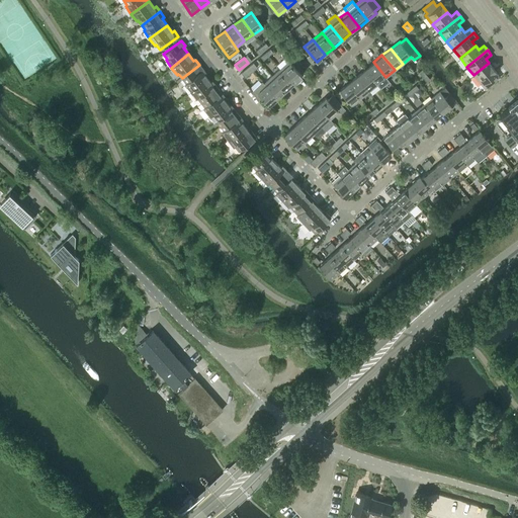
[(288,61),(279,69),(292,83),(301,75),(288,61)]
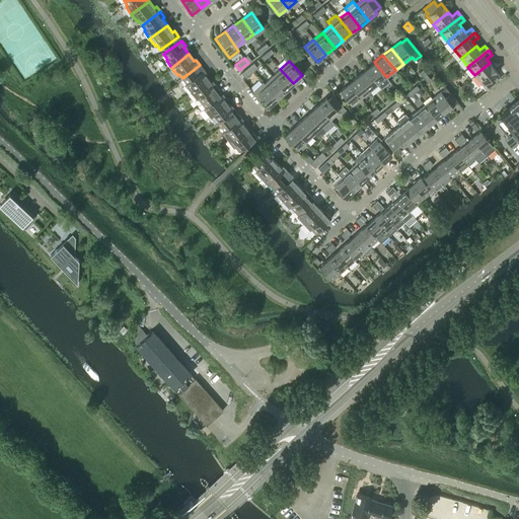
[(374,62),(366,69),(378,84),(381,88),(389,81),(386,77),(374,62)]
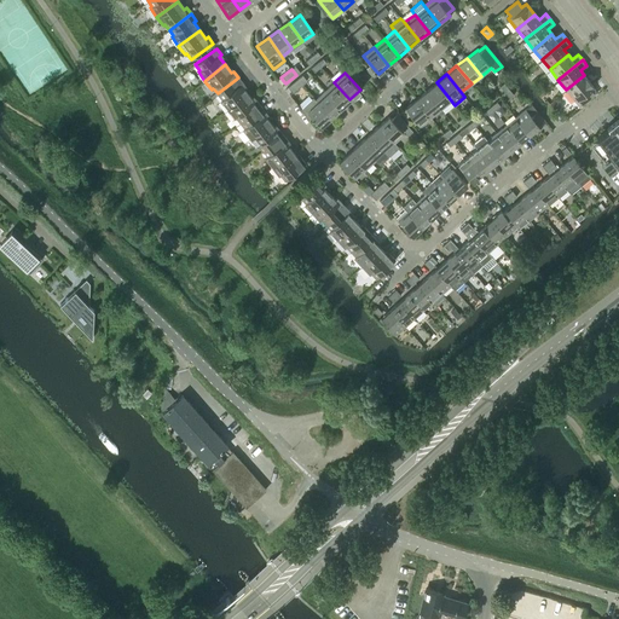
[(566,90),(574,100),(579,106),(593,96),(589,90),(593,86),(584,75),(566,90)]
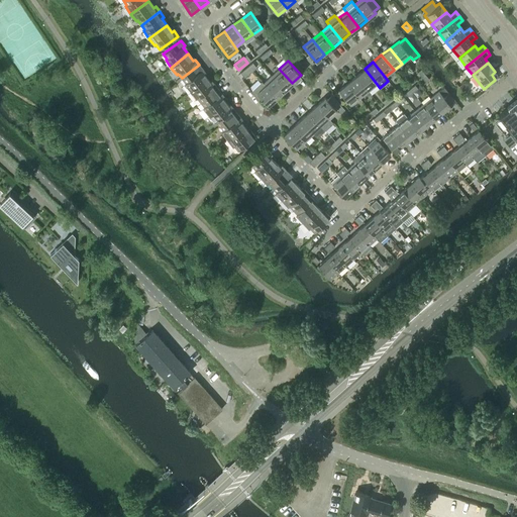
[(184,84),(190,91),(207,78),(202,72),(204,70),(199,65),(182,78),(185,83),(184,84)]
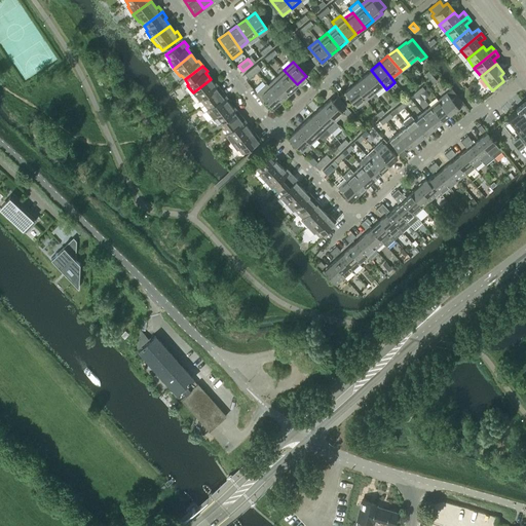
[(258,71),(253,66),(245,73),(249,78),(258,71)]
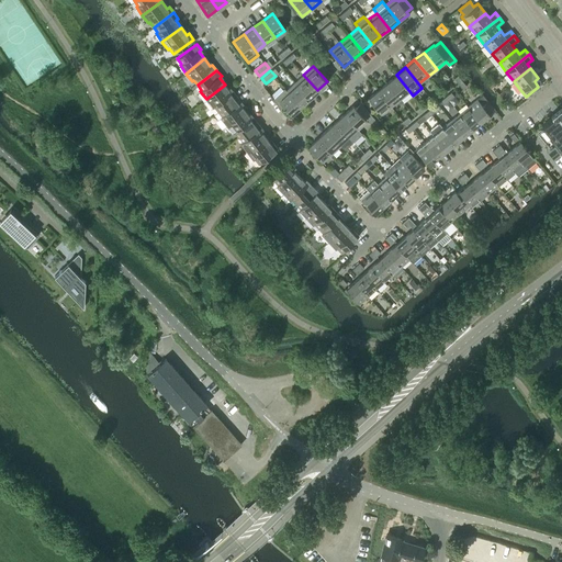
[(303,75),(294,82),(308,98),(317,90),(303,75)]
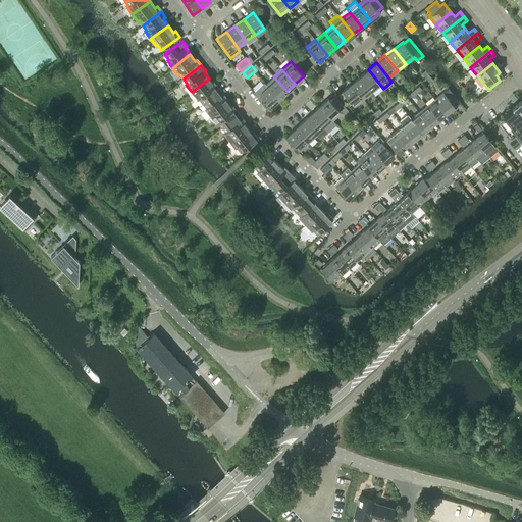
[(368,69),(359,76),(371,92),(380,85),(368,69)]
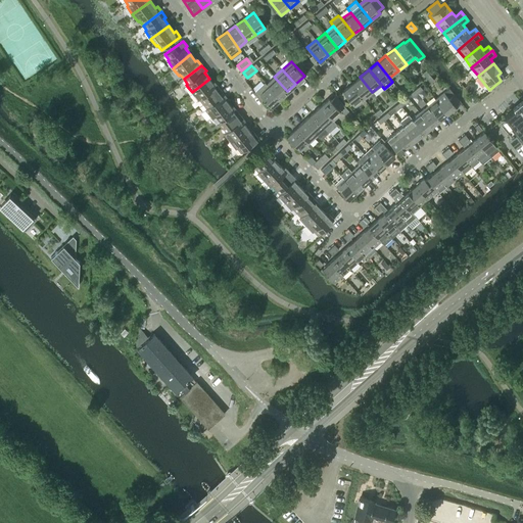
[(274,77),(267,84),(280,98),(287,91),(274,77)]
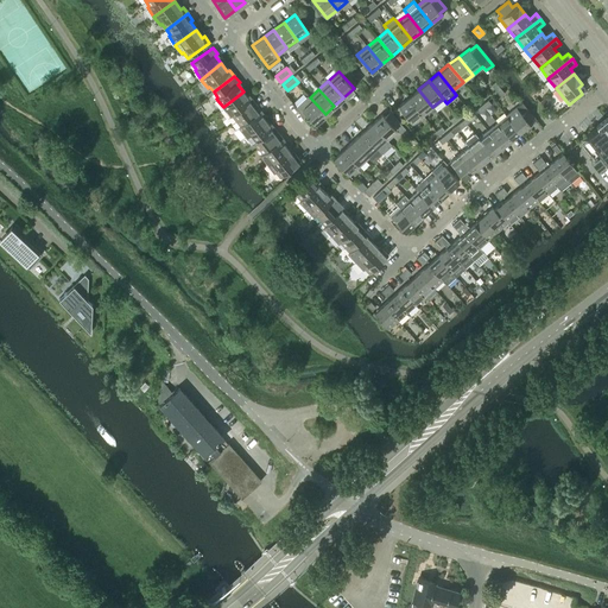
[(418,89),(409,97),(423,115),(432,107),(418,89)]
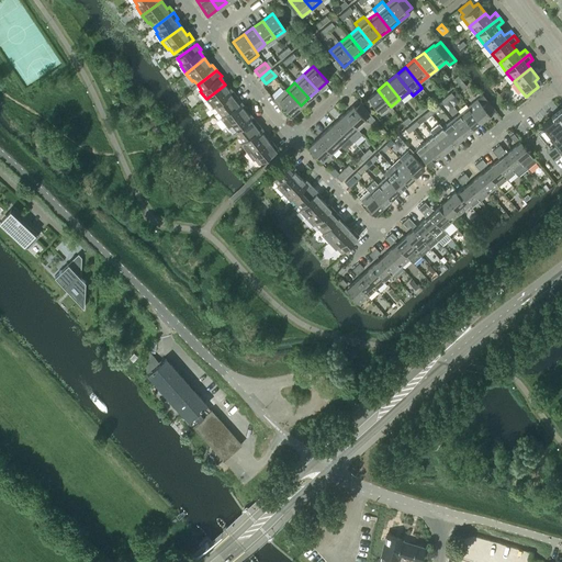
[(214,107),(217,111),(237,96),(233,90),(231,92),(225,85),(206,99),(212,108),(214,107)]
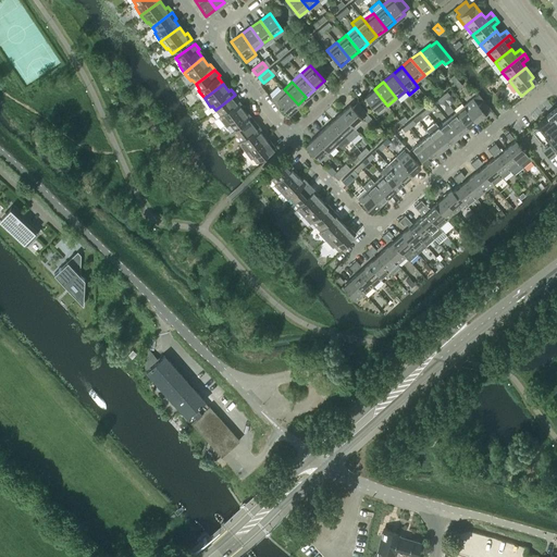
[(298,104),(284,89),(281,87),(270,98),(277,107),(280,106),(281,104),(288,113),(298,104)]
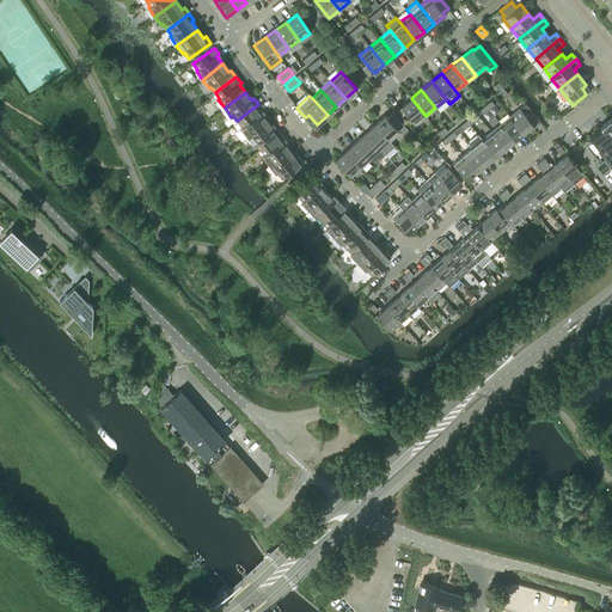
[(426,116),(411,98),(401,106),(415,124),(426,116)]
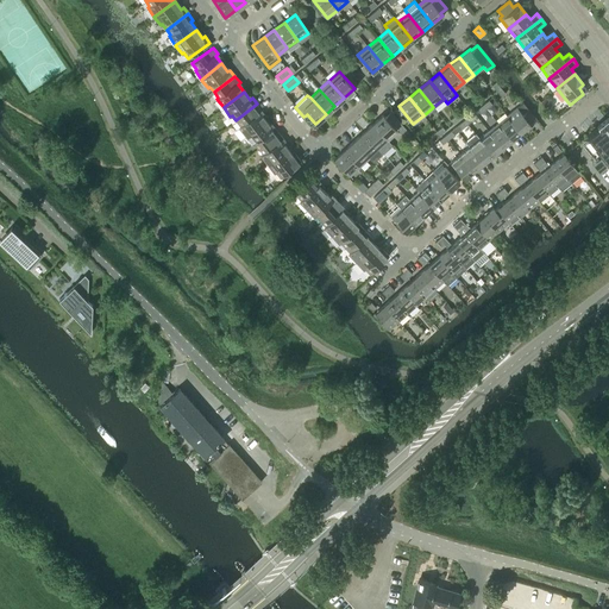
[(516,107),(507,114),(521,131),(537,119),(528,108),(522,102),(516,107)]
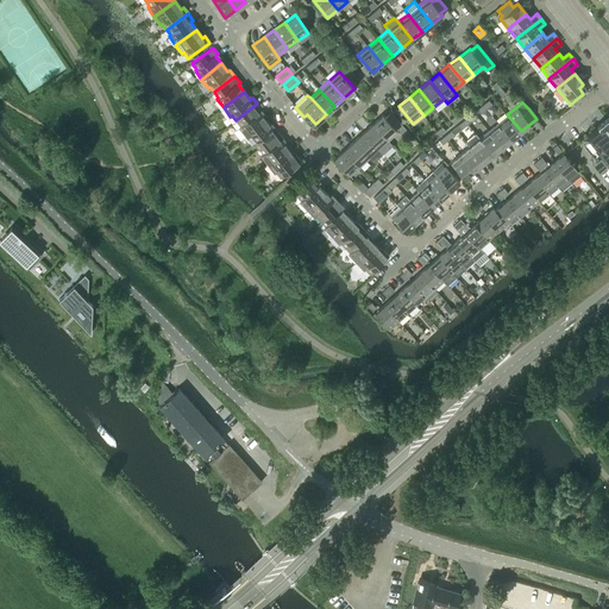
[(238,127),(245,136),(265,120),(259,112),(262,111),(257,104),(236,120),(240,125),(238,127)]
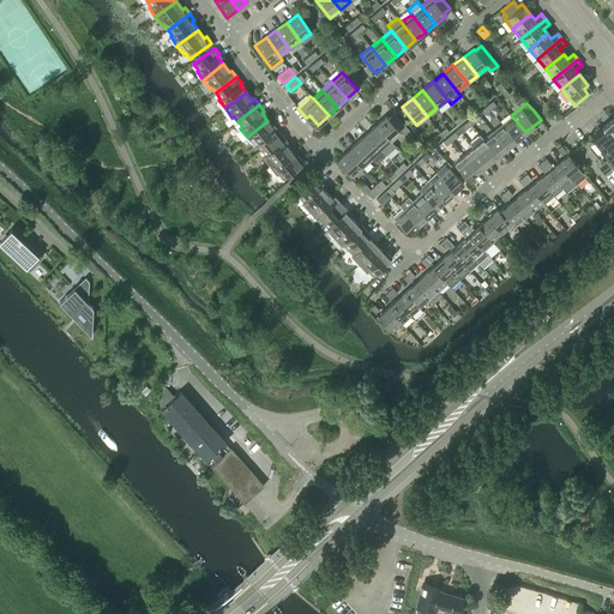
[(385,115),(375,124),(391,140),(401,132),(404,133),(404,134),(409,130),(393,112),(387,116),(385,115)]
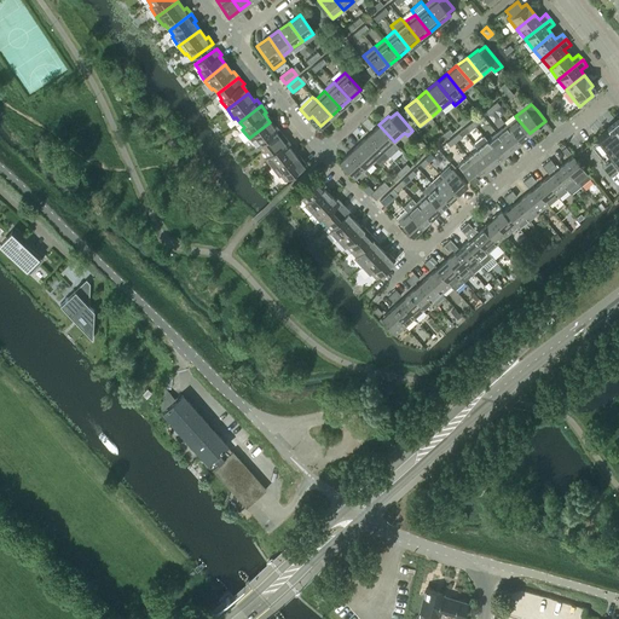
[(515,116),(505,125),(520,142),(530,133),(515,116)]
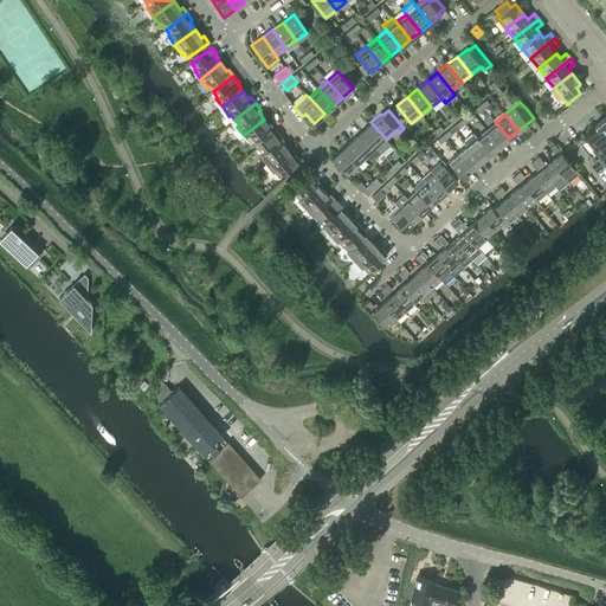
[(584,134),(592,143),(591,144),(597,152),(588,159),(594,167),(603,160),(605,163),(605,116),(604,115),(593,123),(594,124),(593,127),(584,134)]
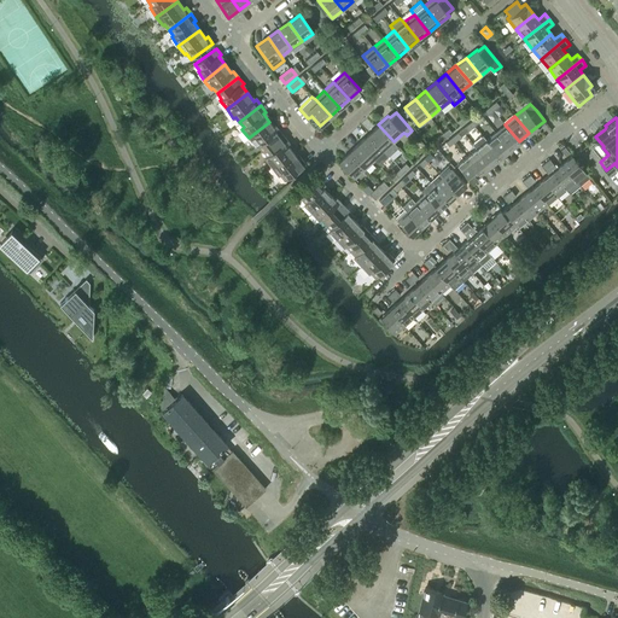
[(257,145),(262,151),(283,134),(278,128),(275,129),(269,122),(249,138),(256,146),(257,145)]
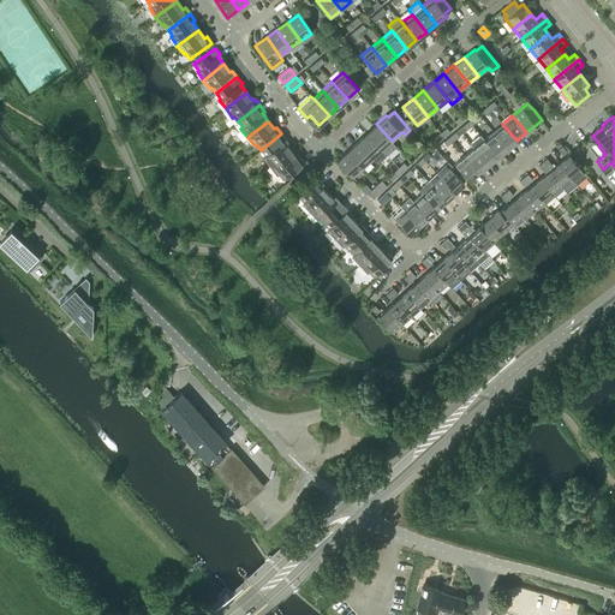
[(376,124),(366,133),(387,154),(396,145),(392,141),(376,124)]
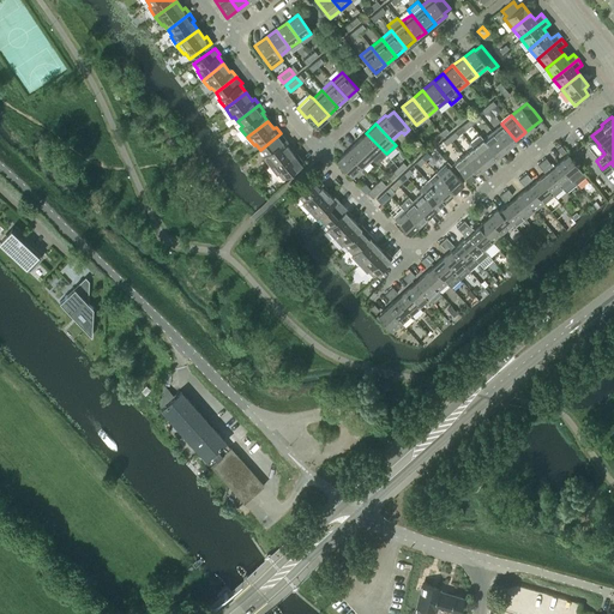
[(501,124),(492,131),(506,148),(516,140),(501,124)]
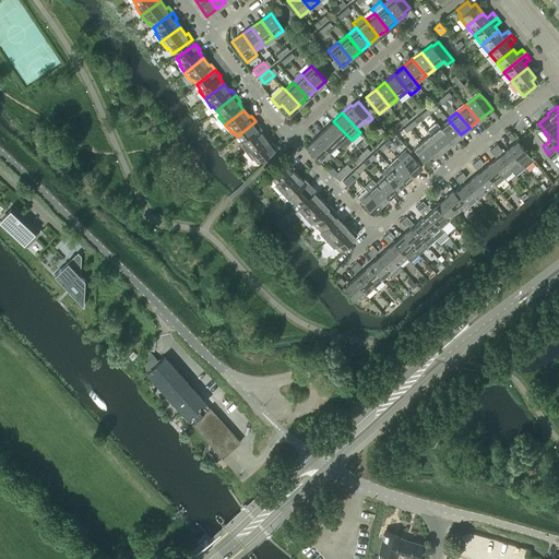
[(448,119),(439,127),(452,142),(461,134),(448,119)]
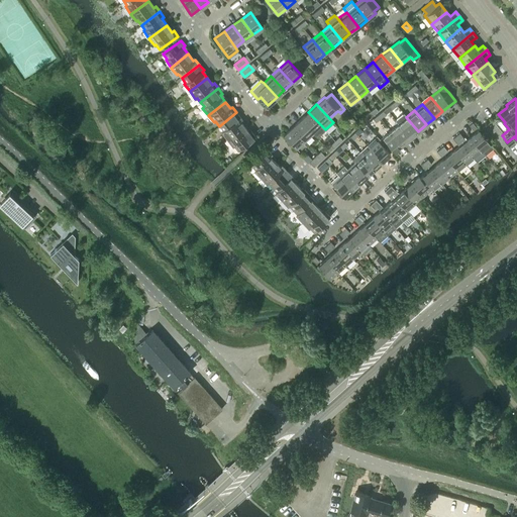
[(221,131),(227,139),(244,125),(238,119),(240,117),(236,112),(219,126),(222,130),(221,131)]
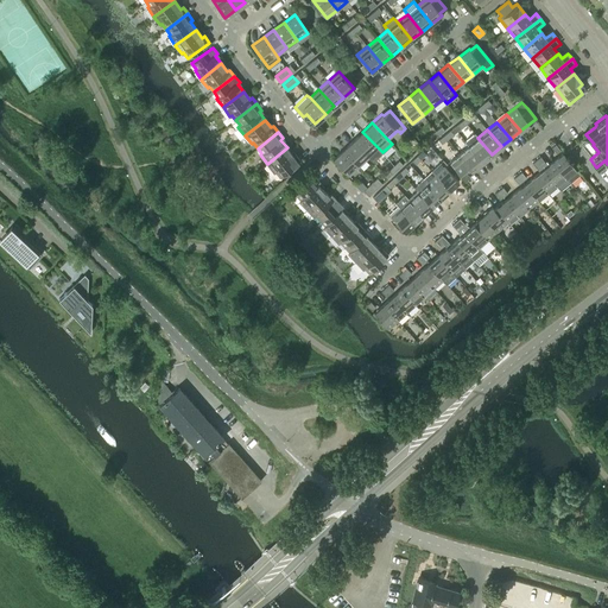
[(362,132),(353,140),(368,157),(373,162),(382,152),(362,132)]
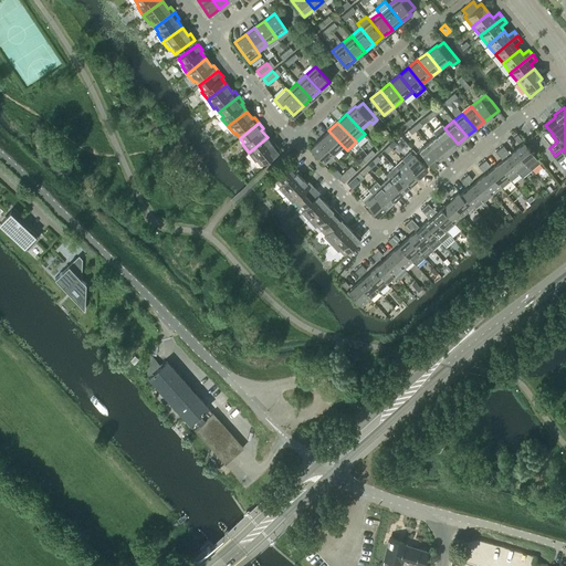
[(432,130),(436,135),(449,150),(458,144),(444,128),(441,124),(432,130)]
